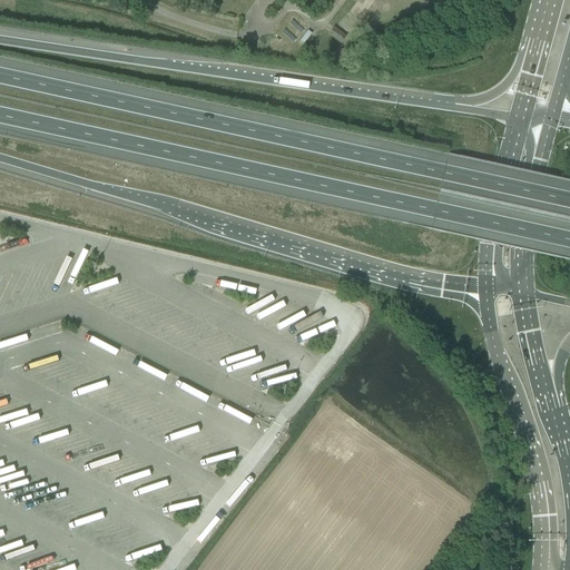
[(285,57),(294,45),(306,28),(301,23),(293,17),(279,35),(271,46),(285,57)]
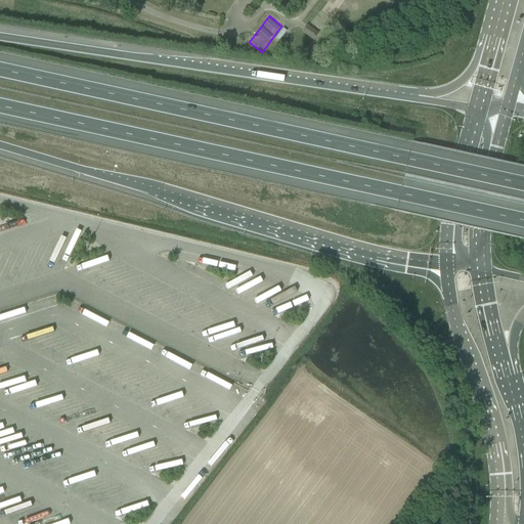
[(313,41),(318,35),(307,27),(303,33),(313,41)]
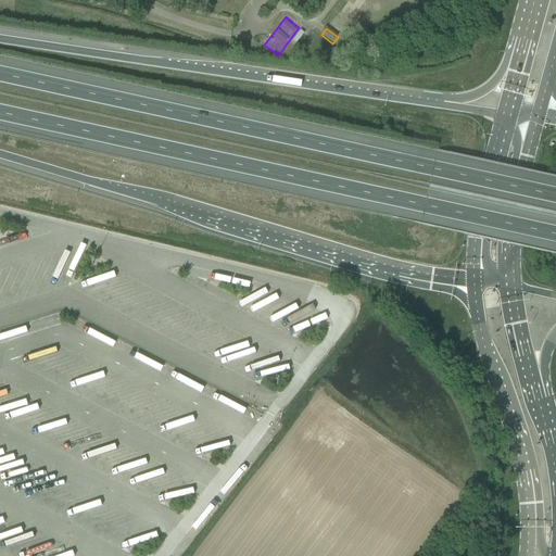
[(338,52),(332,48),(327,55),(331,59),(332,59),(332,58),(338,52)]
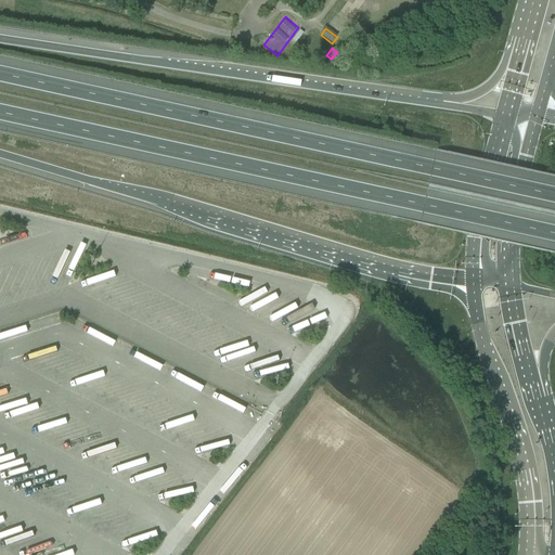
[(68,247),(64,258),(68,259),(73,249),(68,247)]
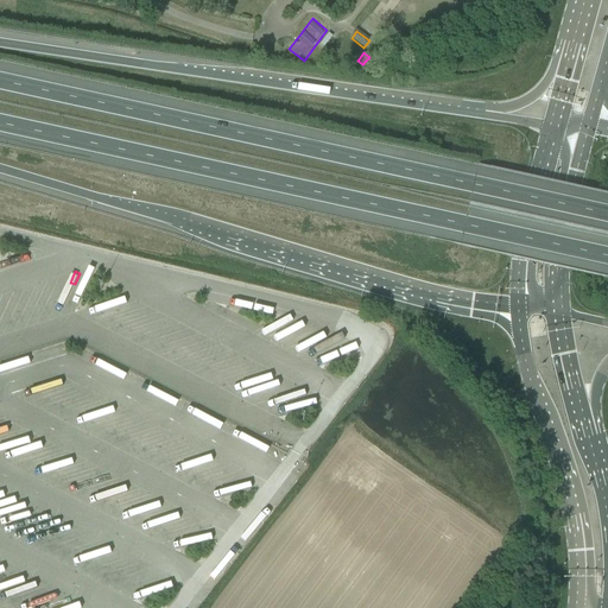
[(2,372),(26,363),(24,359),(1,366),(2,372)]
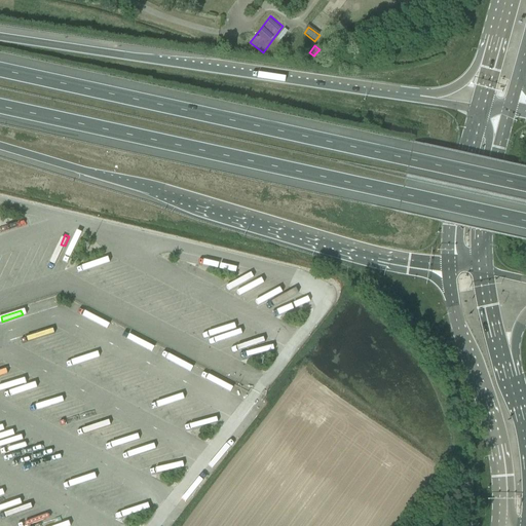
[(29,339),(55,334),(54,329),(28,334),(29,339)]
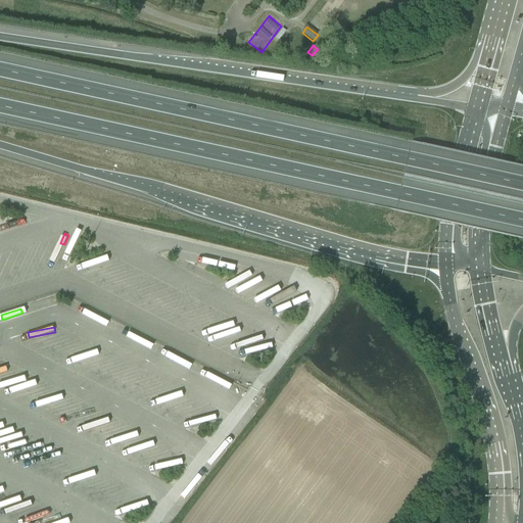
[(65,359),(92,350),(90,345),(64,353),(65,359)]
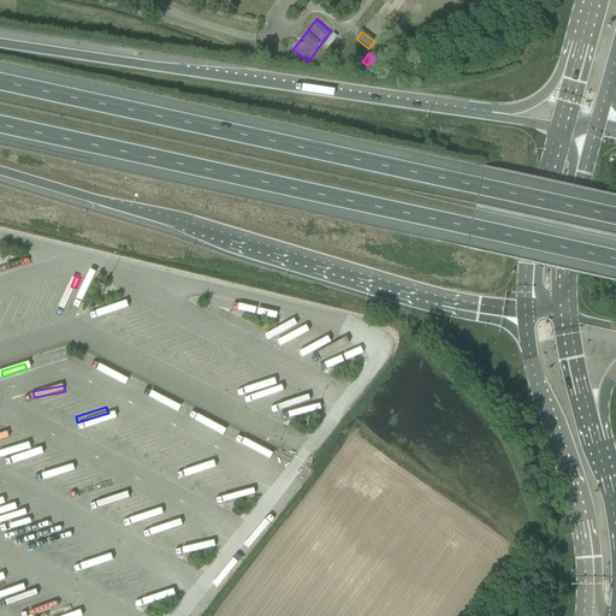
[(226,502),(258,495),(256,489),(225,496),(226,502)]
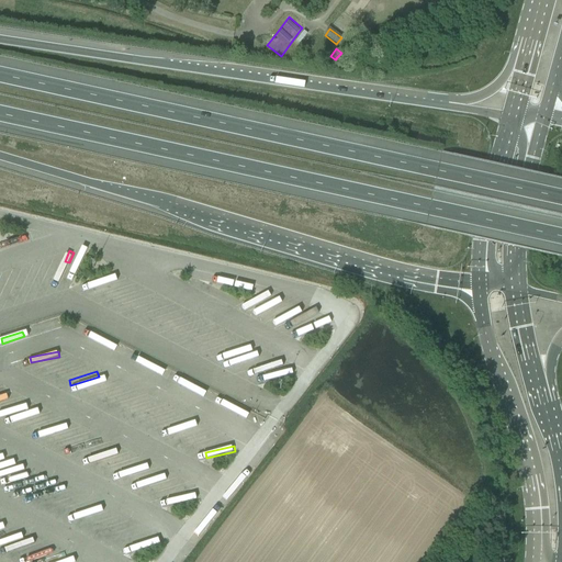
[(137,544),(138,549),(160,544),(159,539),(137,544)]
